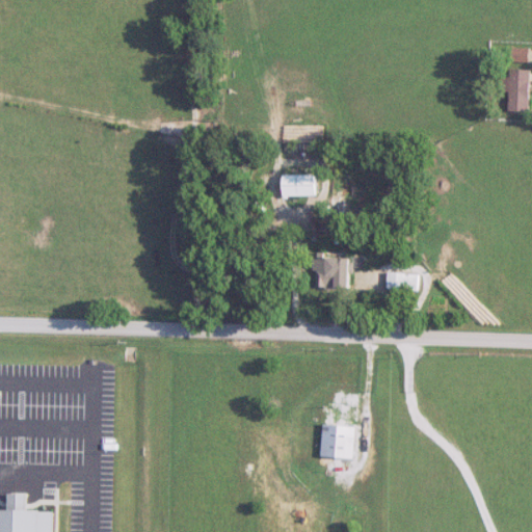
[(531,49),(514,49),(514,62),(531,62),(531,49)]
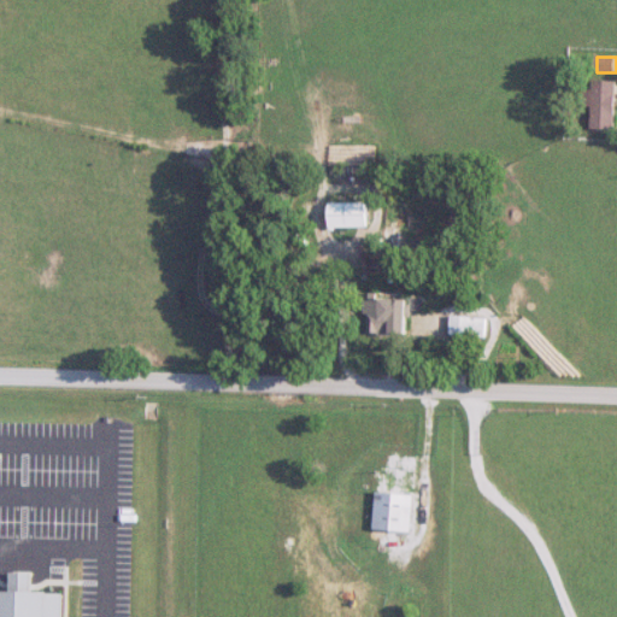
[(616,81),(593,81),(593,92),(583,92),(582,106),(592,106),(592,129),(616,130),(616,81)]
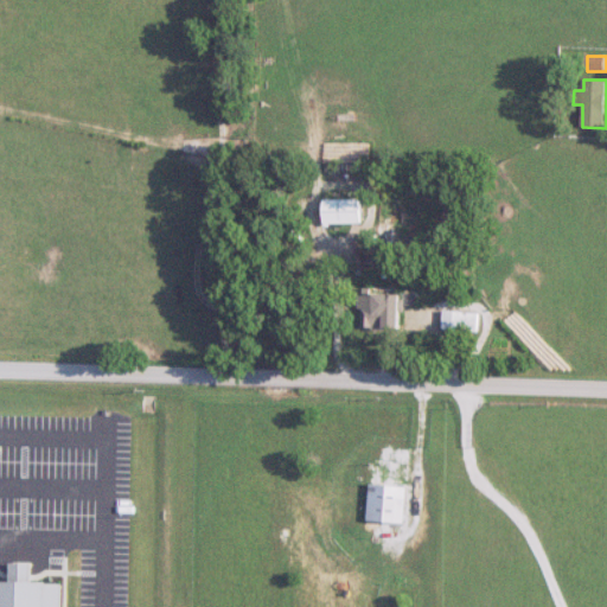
[(324,200),(324,225),(360,225),(360,200),(324,200)]
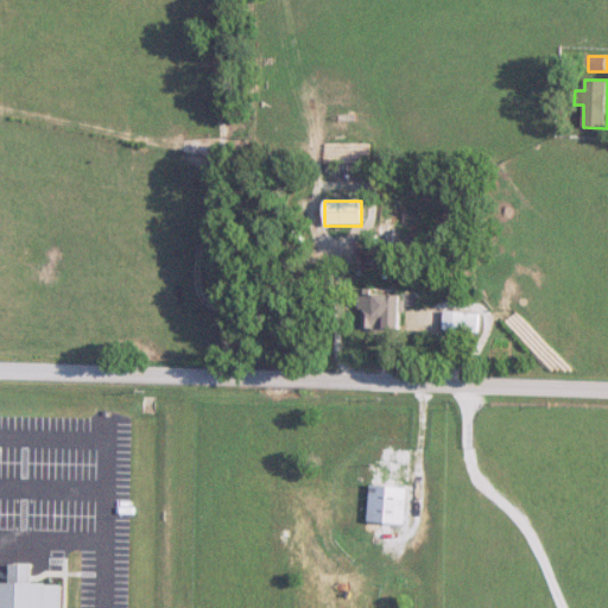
[(360,295),(360,329),(401,329),(401,295),(360,295)]
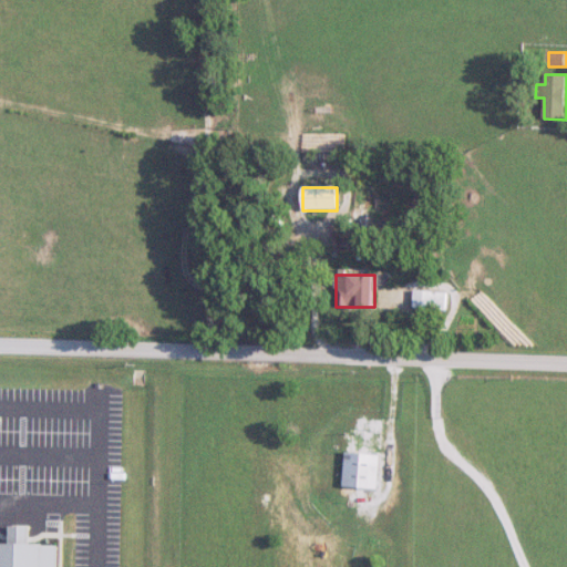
[(446,292),(413,291),(413,309),(445,309),(446,292)]
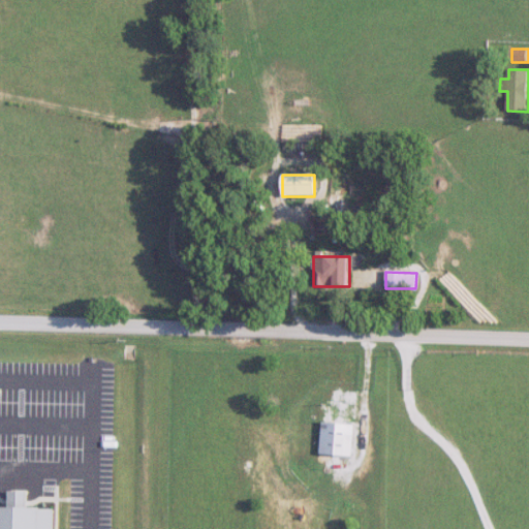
[(352,457),(354,425),(322,422),(320,455),(352,457)]
